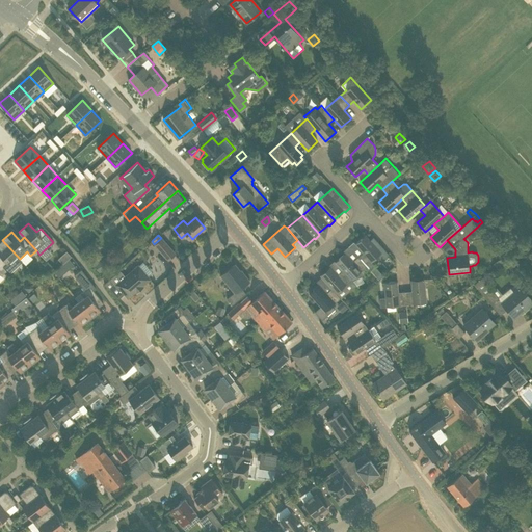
[(348,246),(367,266),(381,254),(384,258),(389,254),(373,237),(370,240),(366,235),(355,243),(353,241),(348,246)]
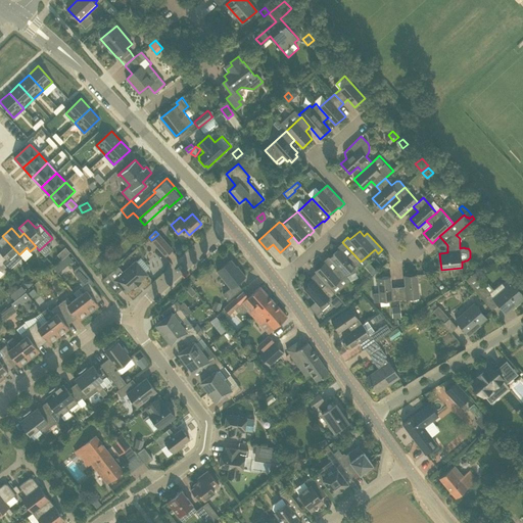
[(151,240),(165,255),(173,249),(158,234),(151,240)]
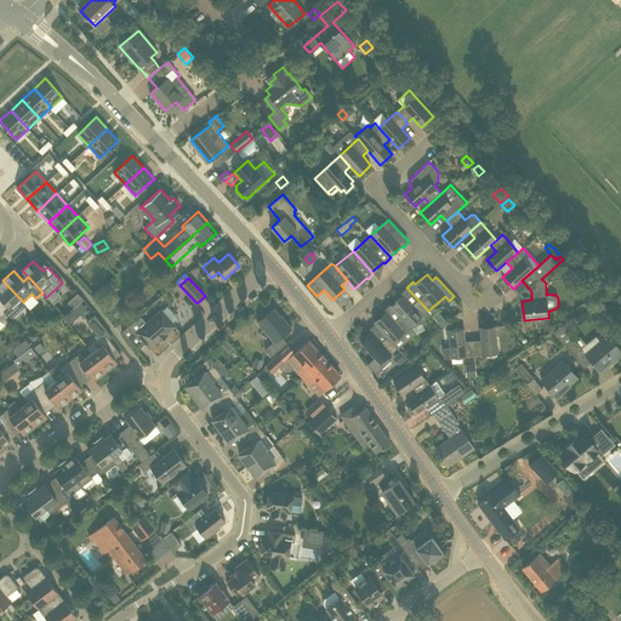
[(0,283),(0,296),(1,298),(3,300),(0,302),(0,307),(9,317),(11,319),(26,305),(23,302),(3,280),(0,283)]
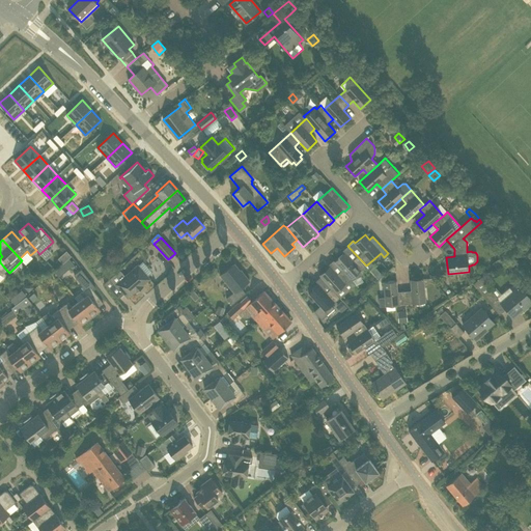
[(362,272),(361,270),(366,266),(347,246),(343,250),(344,252),(334,261),(353,280),(361,276),(362,274),(362,272)]
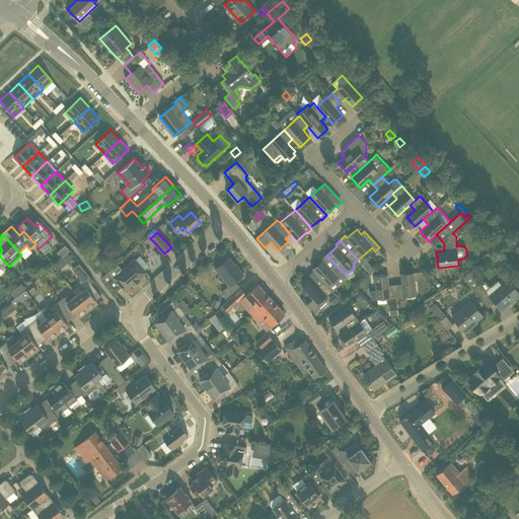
[(66,252),(62,247),(57,252),(62,257),(66,252)]
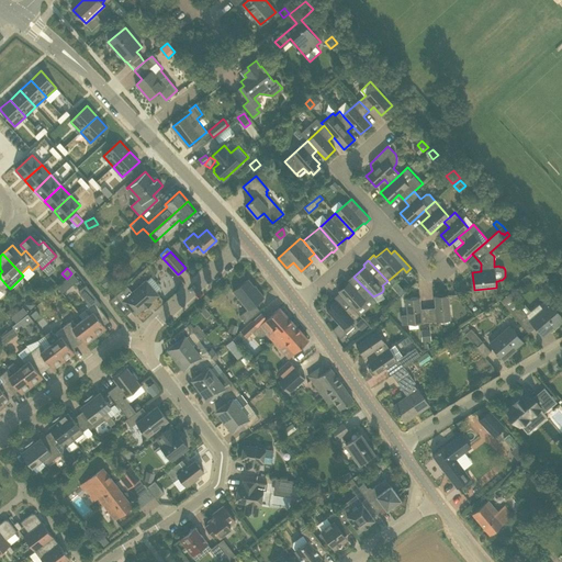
[(527,274),(530,279),(540,272),(537,268),(527,274)]
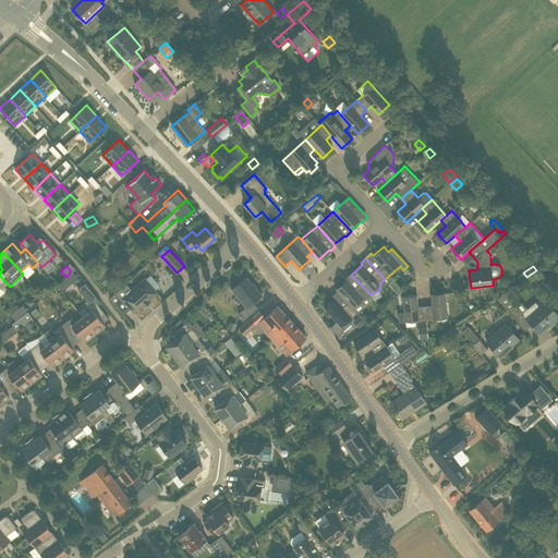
[(93,273),(98,278),(102,274),(97,268),(93,271),(93,273)]
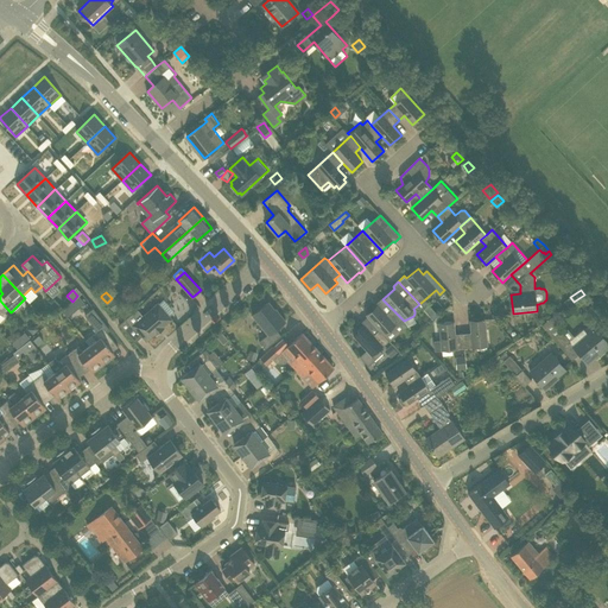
[(114,311),(128,302),(124,293),(107,303),(114,311)]
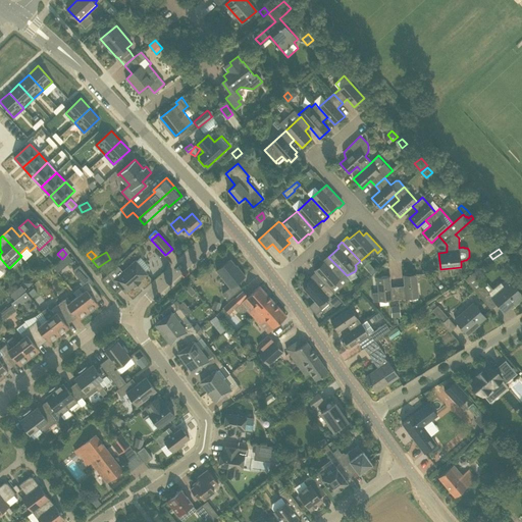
[(66,254),(62,259),(60,260),(65,266),(72,259),(68,254),(66,254)]
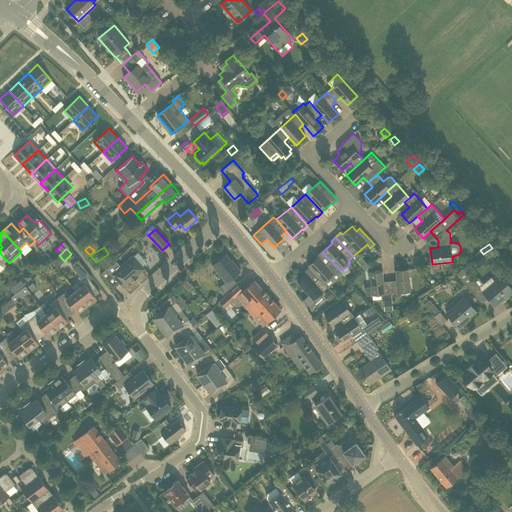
[(328,287),(343,274),(340,270),(322,252),(321,251),(317,255),(318,256),(308,265),(309,266),(327,287),(328,287)]
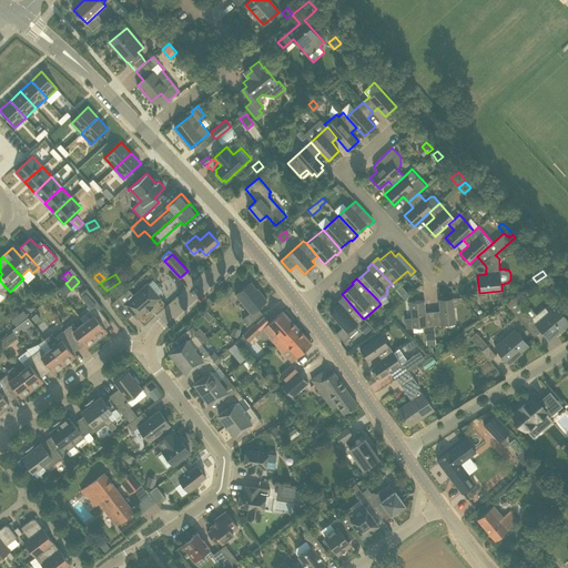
[(247,326),(263,314),(257,307),(267,300),(257,288),(251,282),(235,294),(250,313),(242,318),(247,326)]
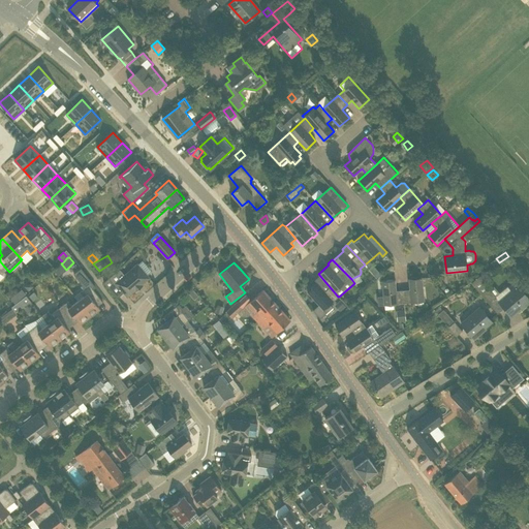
[(103,282),(117,298),(124,291),(127,296),(134,289),(143,284),(142,283),(149,277),(137,265),(125,275),(120,269),(103,282)]
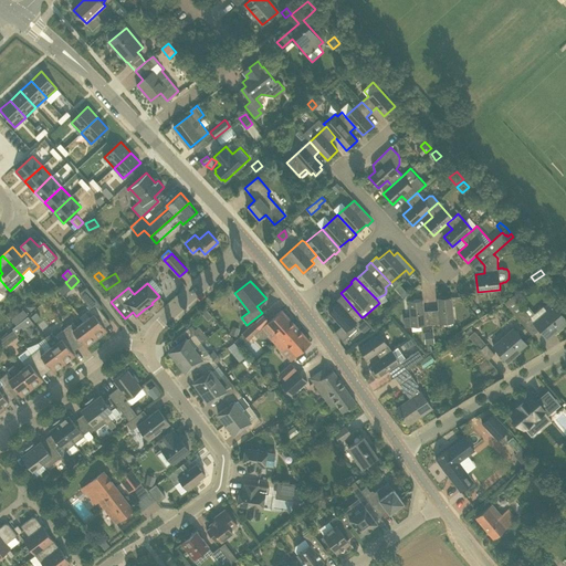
[(343,341),(349,335),(356,328),(353,325),(362,317),(342,294),(336,300),(339,303),(328,312),(342,326),(335,332),(343,341)]
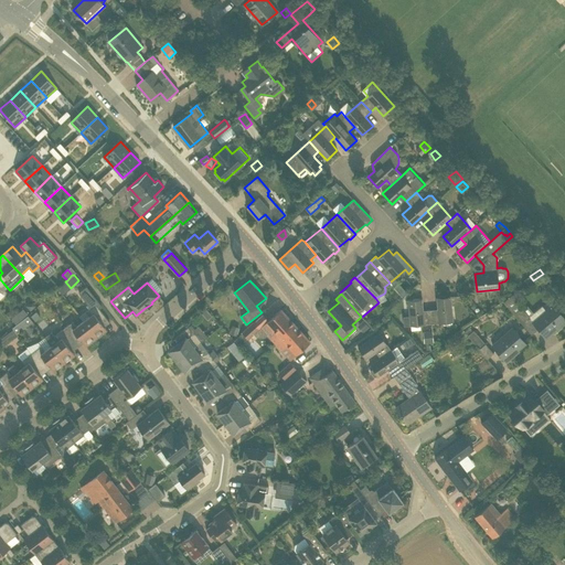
[(454,321),(450,296),(436,297),(437,309),(430,310),(432,323),(454,321)]
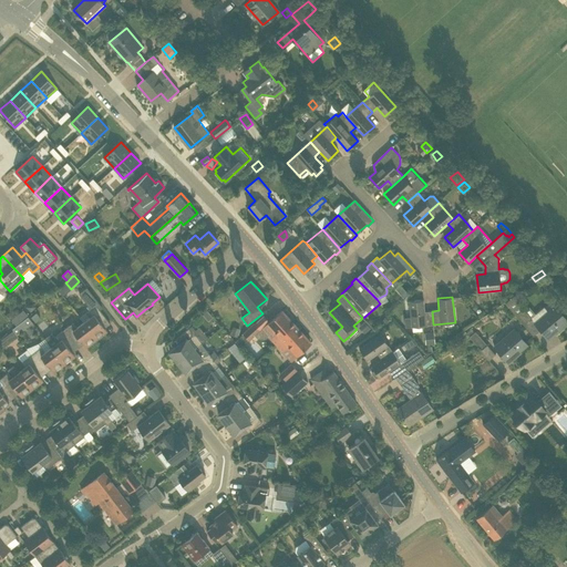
[(423,299),(409,301),(411,327),(433,325),(432,311),(424,311),(423,299)]
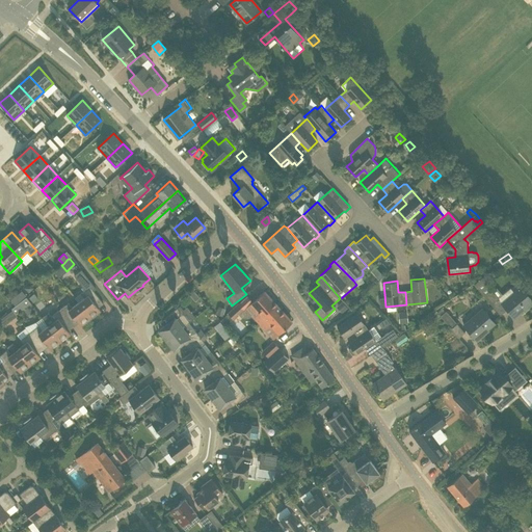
[(477,288),(500,315),(507,309),(513,317),(531,301),(531,299),(517,284),(511,289),(510,288),(503,294),(497,288),(493,291),(484,282),(483,283),(477,288)]
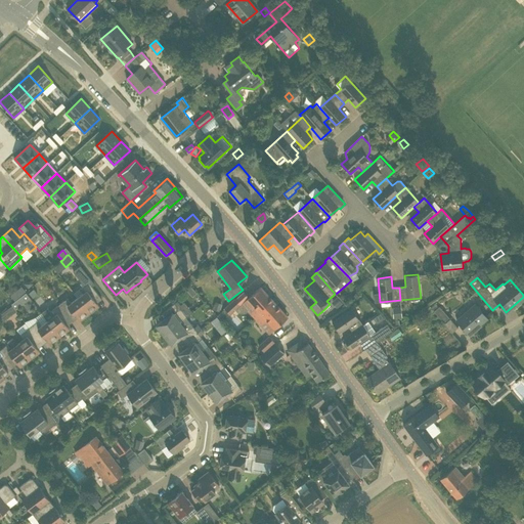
[(101,299),(89,281),(80,289),(83,293),(77,298),(89,313),(99,306),(96,303),(101,299)]
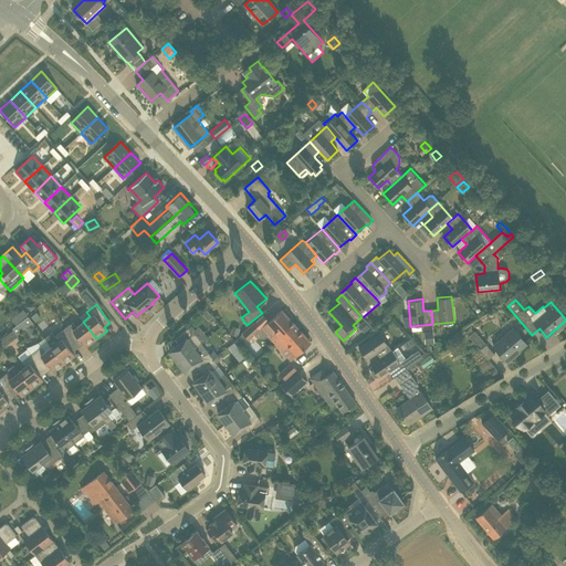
[(206,306),(200,311),(207,320),(212,315),(206,306)]
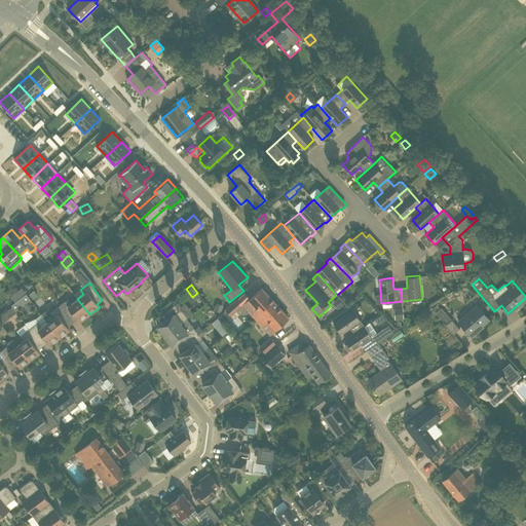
[(261,288),(249,299),(241,306),(236,310),(239,313),(247,313),(250,311),(256,317),(273,301),(261,288)]
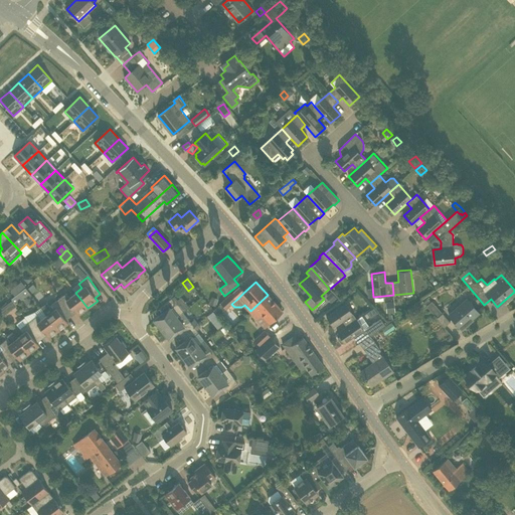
[(37,288),(33,284),(28,288),(32,293),(37,288)]
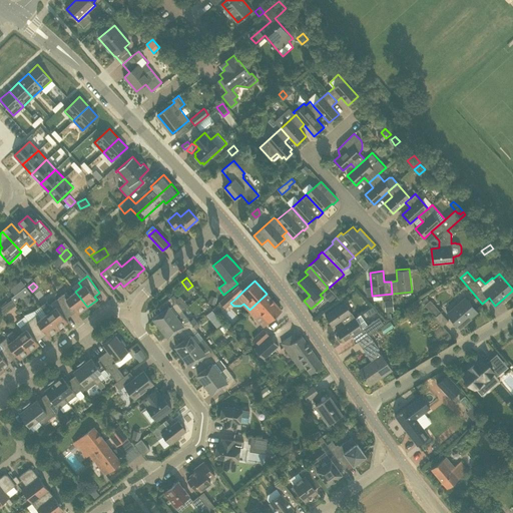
[(330,302),(335,297),(330,291),(325,296),(330,302)]
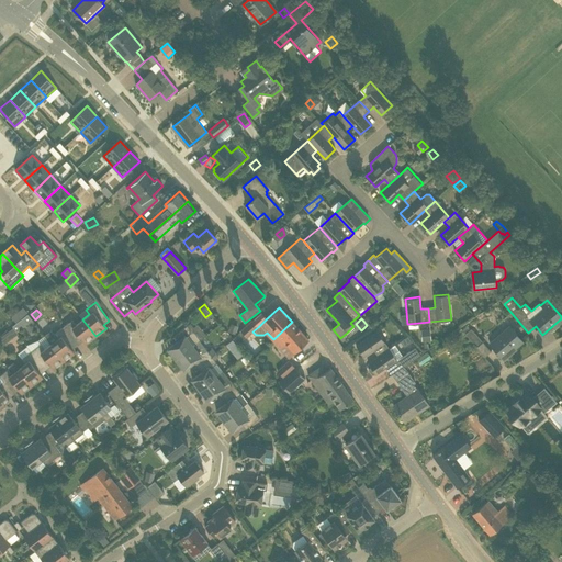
[(86,345),(96,336),(82,319),(77,324),(72,319),(64,327),(76,343),(81,338),(86,345)]
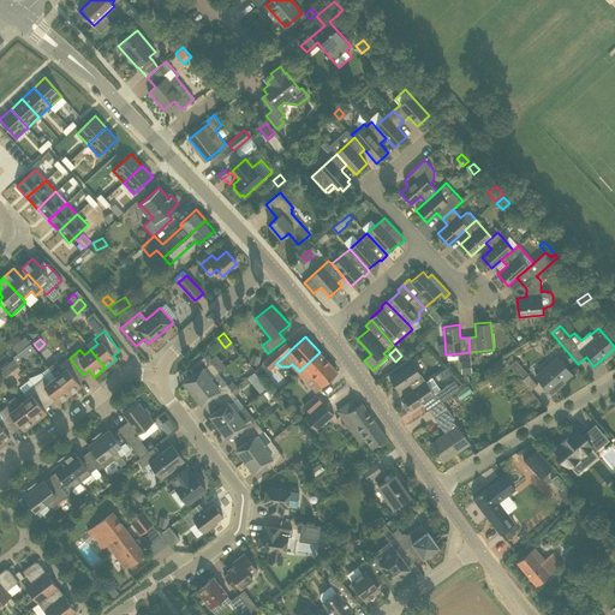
[(282,358),(276,351),(263,363),(260,366),(264,372),(269,368),(270,369),(276,363),(282,358)]
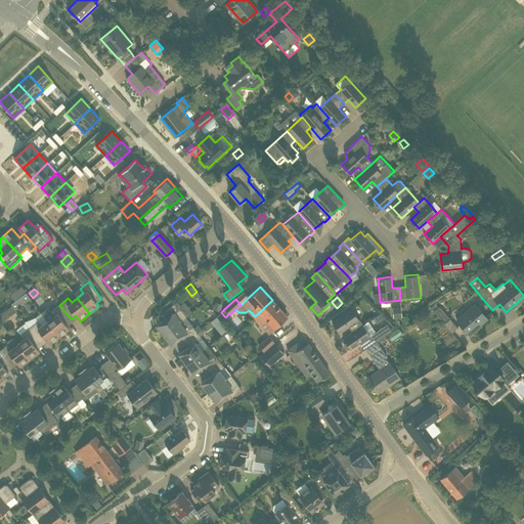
[(15,300),(11,304),(15,309),(19,306),(15,300)]
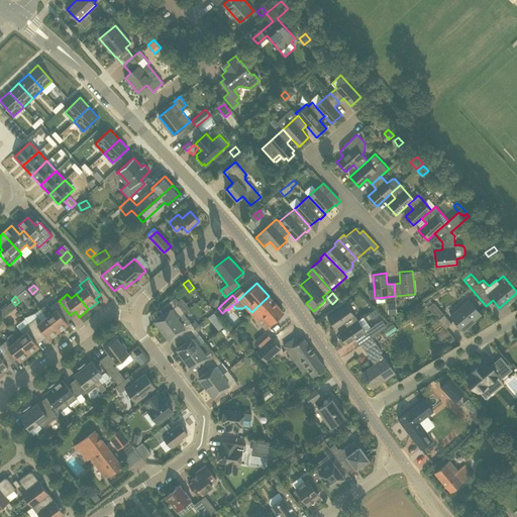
[(271,323),(284,312),(269,296),(251,312),(257,319),(263,314),(271,323)]
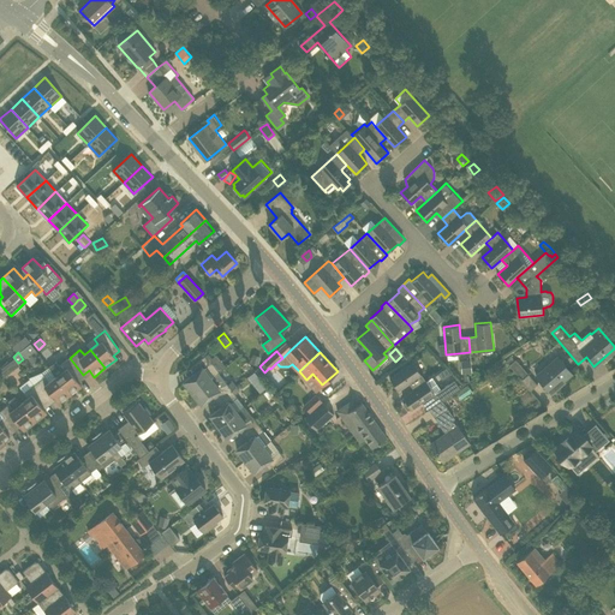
[(209,353),(195,363),(193,365),(197,370),(184,381),(192,393),(219,372),(220,371),(212,362),(213,358),(209,353)]
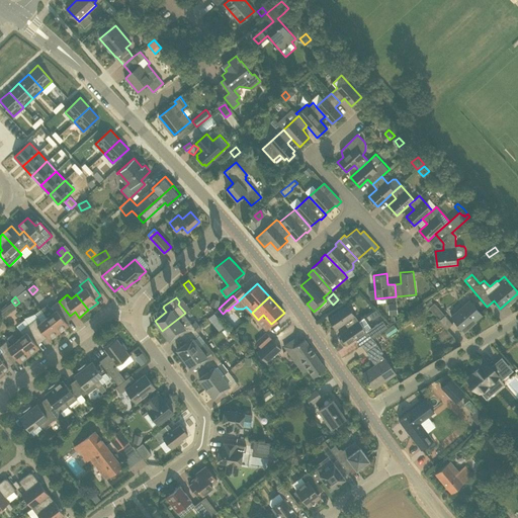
[(212,297),(210,306),(218,308),(220,300),(212,297)]
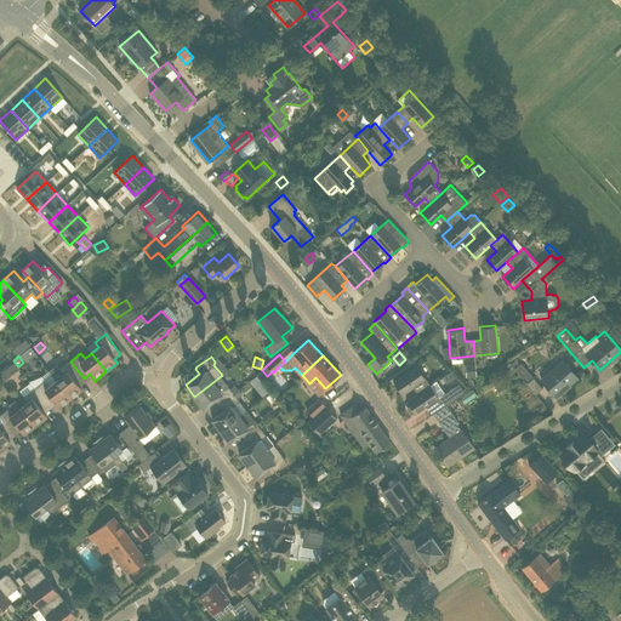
[(514,369),(536,394),(542,388),(520,363),(520,364),(517,359),(511,364),(514,369)]
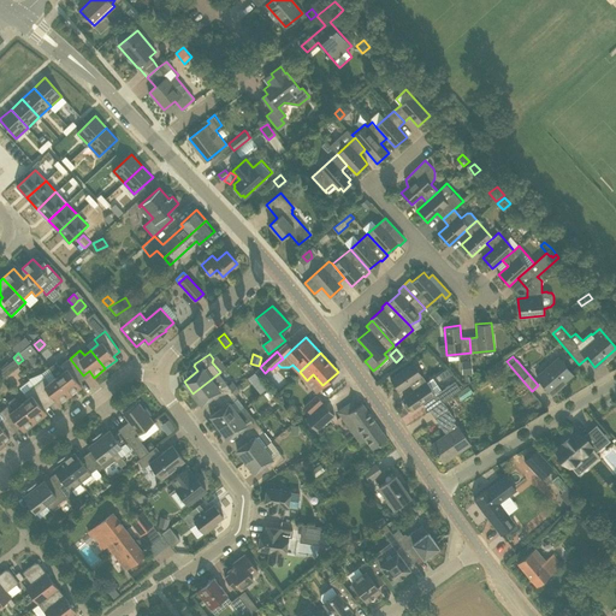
[(537,377),(552,394),(566,383),(564,381),(573,374),(558,357),(537,377)]
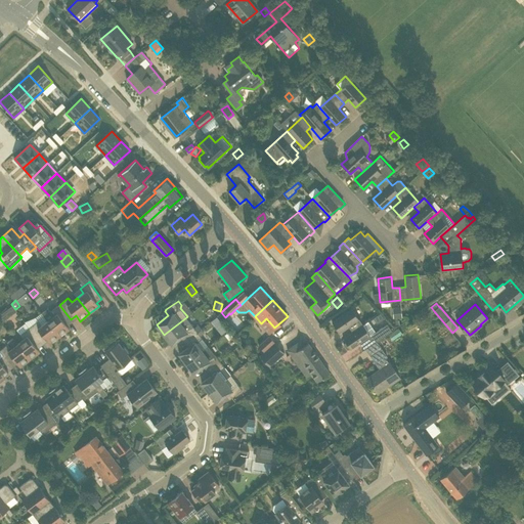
[(66,323),(71,319),(59,305),(50,311),(53,315),(47,320),(59,337),(70,329),(66,323)]
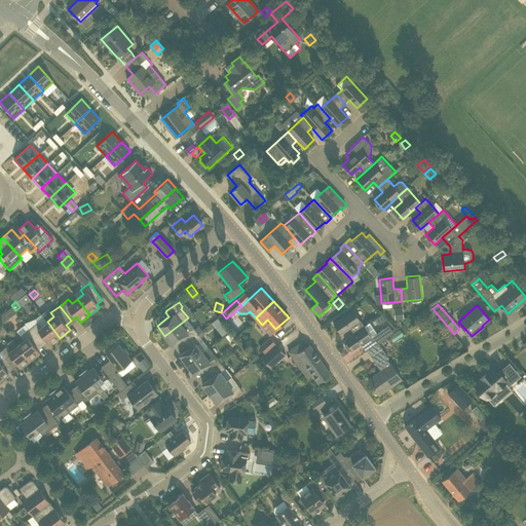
[(403,318),(403,308),(393,308),(395,320),(403,318)]
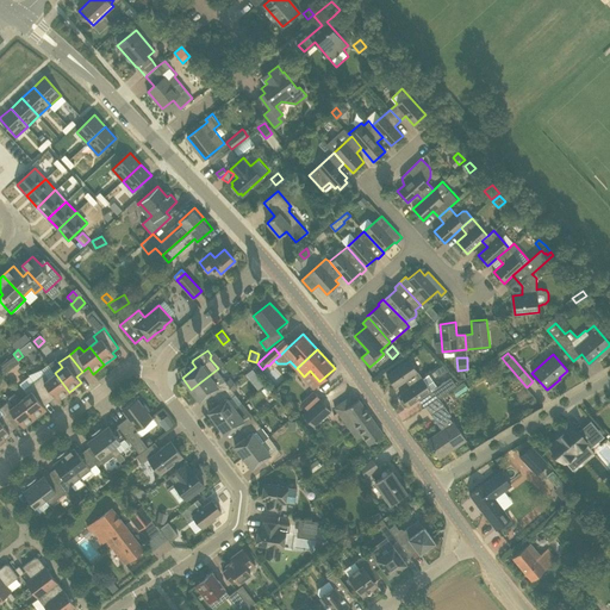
[(386,374),(396,387),(405,380),(410,386),(423,378),(409,359),(386,374)]
